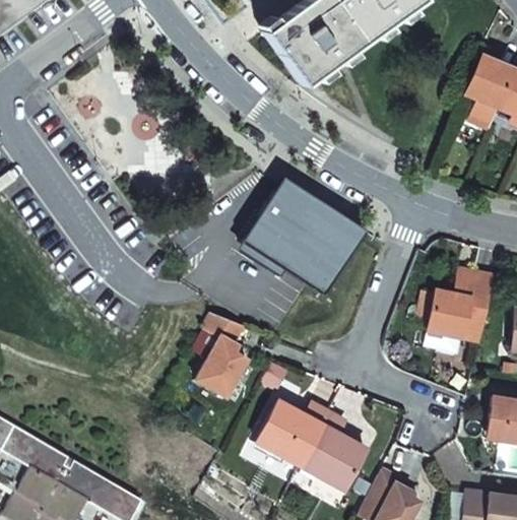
[(0,0),(0,33),(44,0),(0,0)]
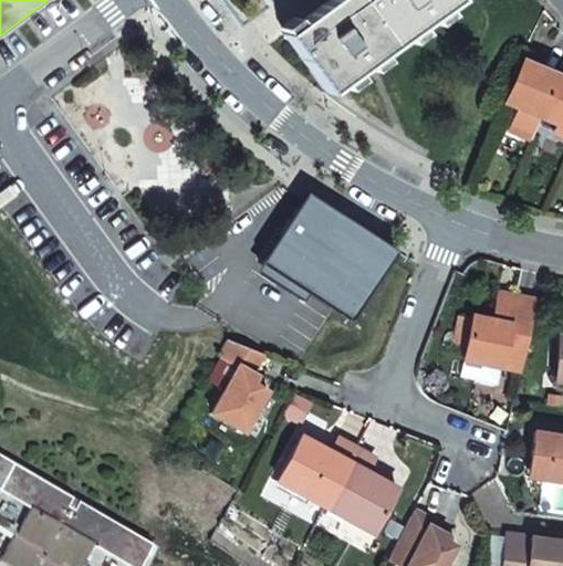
[(329,0),(306,17),(284,33),(327,92),(451,0),(329,0)]
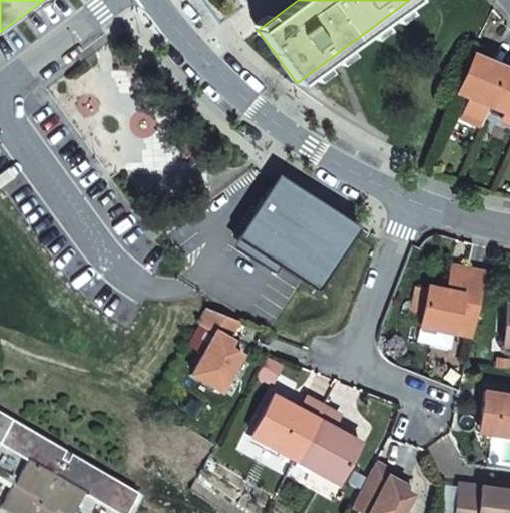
[(491,105),(506,70),(506,69),(475,54),(459,91),(474,98),(491,105)]
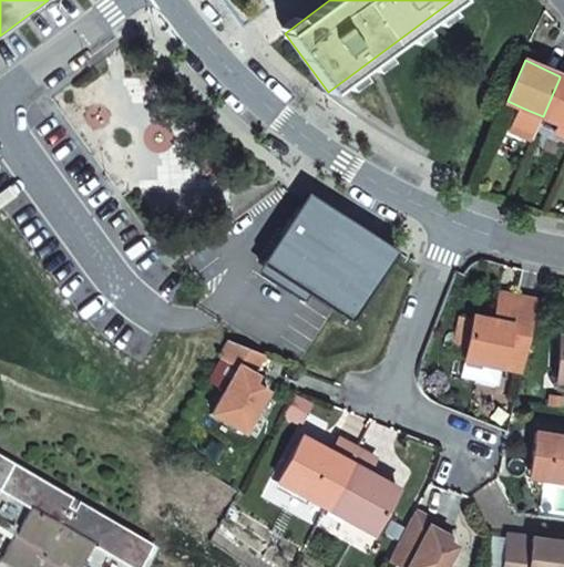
[(560,124),(563,126),(563,78),(561,76),(560,78),(543,116),(560,124)]
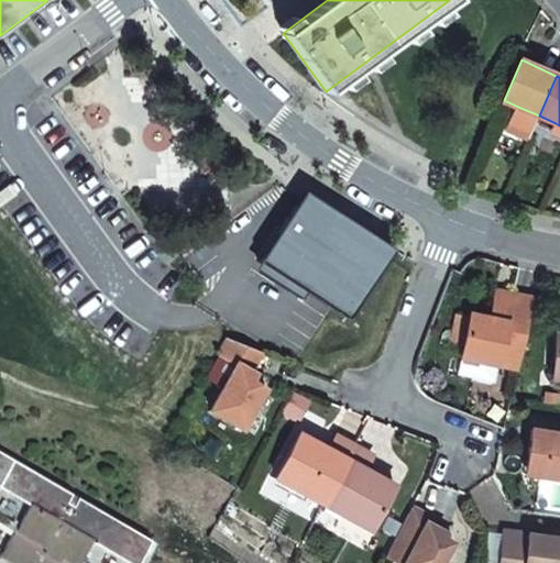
[(520,108),(517,116),(533,122),(539,116),(520,108)]
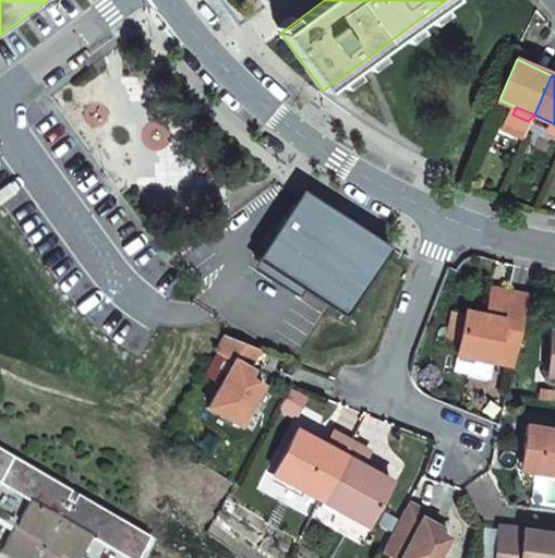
[(308,190),(303,196),(261,259),(349,318),(395,249),(364,227),(345,215),(308,190)]
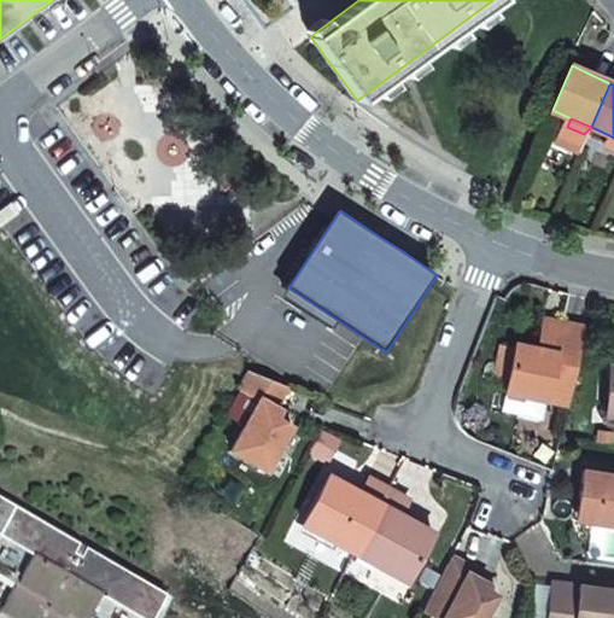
[(554,321),(544,319),(538,349),(547,351),(554,321)]
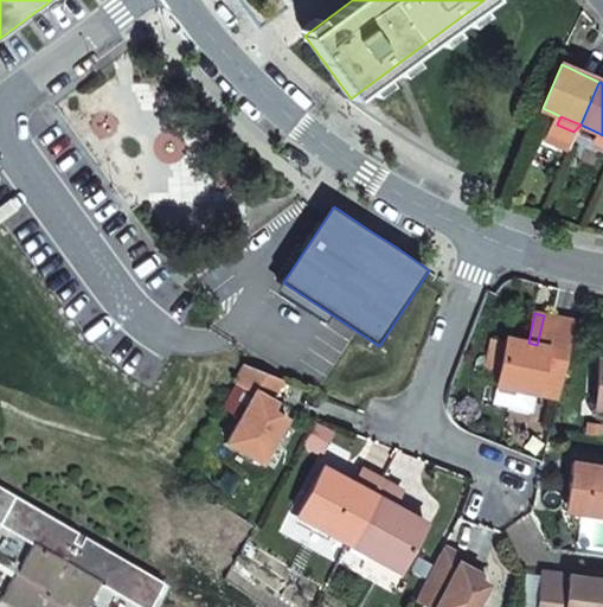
[(528,343),(507,339),(498,384),(539,394),(541,382),(559,385),(573,321),(544,315),(537,345),(528,343)]
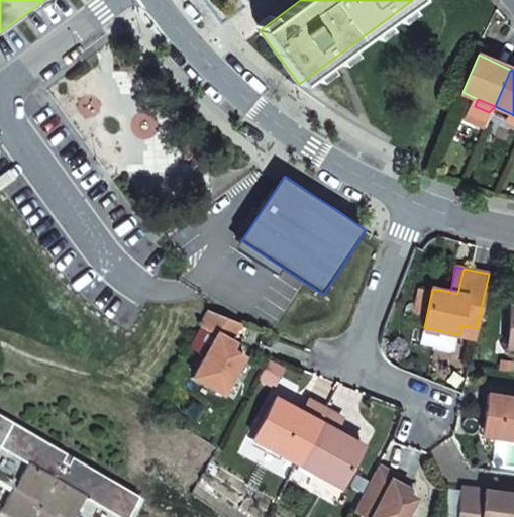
[(217,336),(194,378),(224,395),(246,356),(240,353),(234,349),(237,343),(232,341),(242,324),(241,323),(209,310),(200,324),(217,336)]
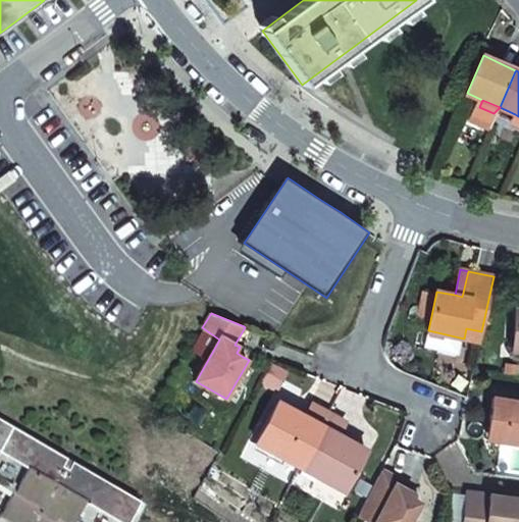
[(466,328),(464,338),(479,342),(481,331),(466,328)]
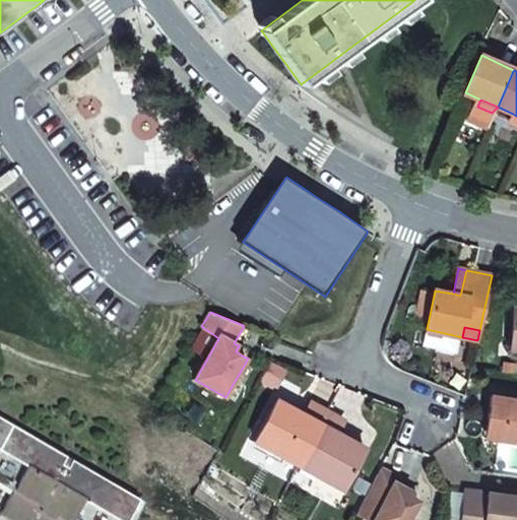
[(501,440),(516,442),(516,400),(493,396),(491,409),(488,423),(503,425),(501,440)]
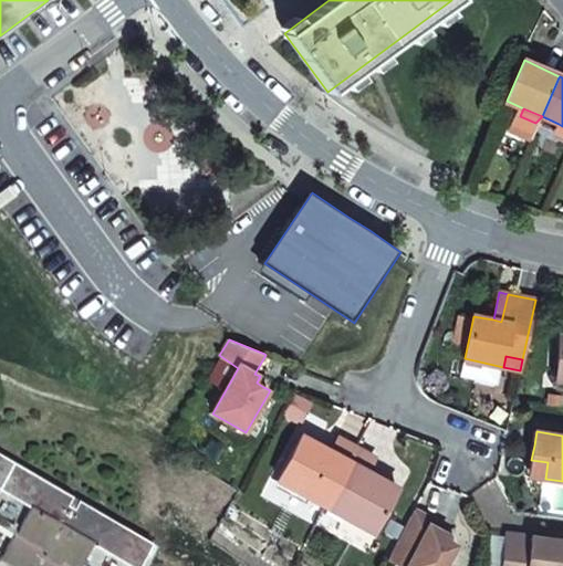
[(333,452),(318,443),(304,436),(279,480),(326,506),(351,462),(360,448),(350,443),(341,438),(336,447),(333,452)]
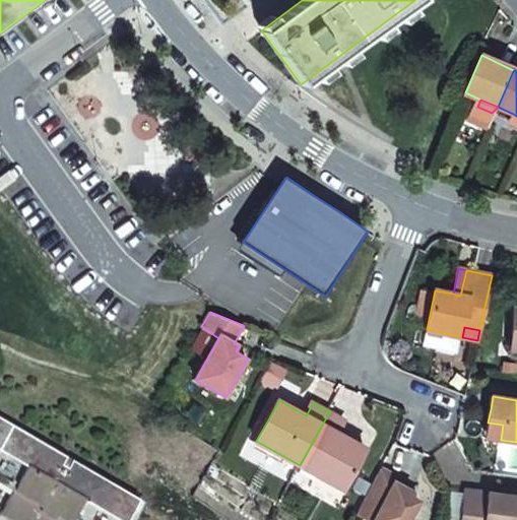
[(309,410),(294,402),(292,407),(306,415),(309,410)]
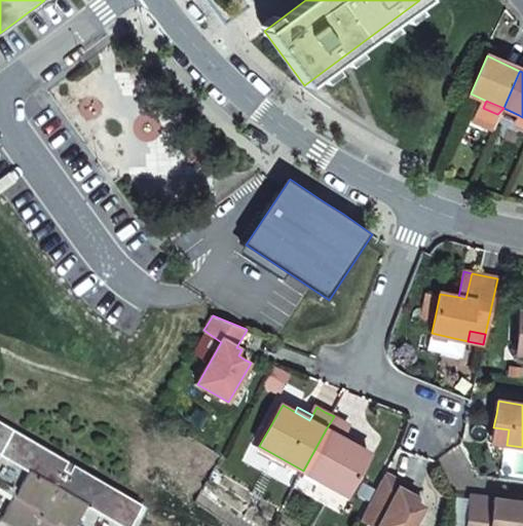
[(303,471),(346,495),(370,453),(358,446),(342,438),(344,434),(349,425),(341,421),(334,416),(326,429),(303,471)]
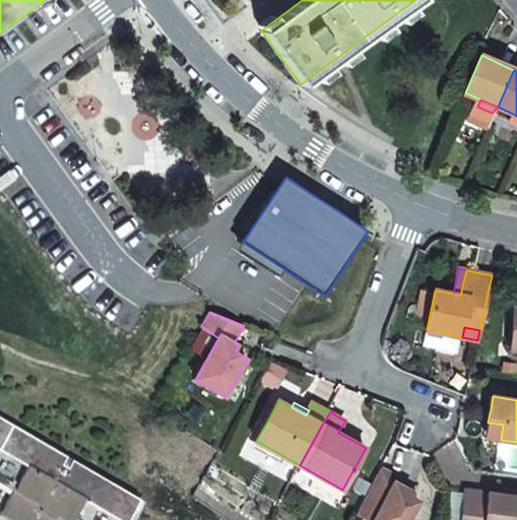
[(0,415),(0,512),(13,519),(129,519),(142,499),(0,415)]
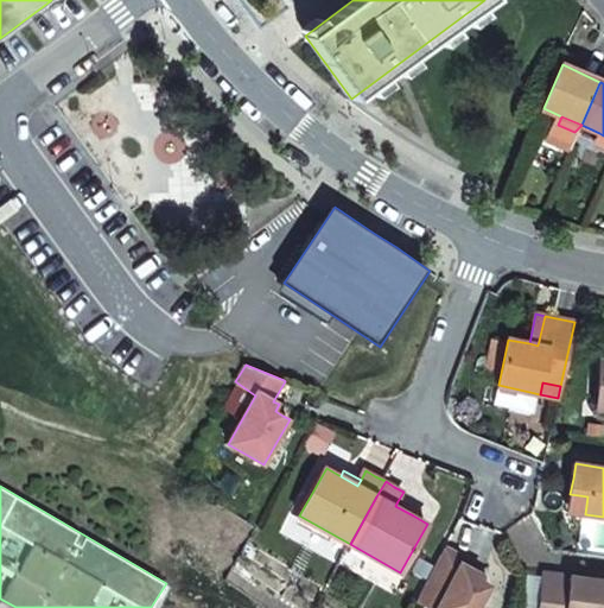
[(567,511),(585,514),(587,496),(570,494),(567,511)]
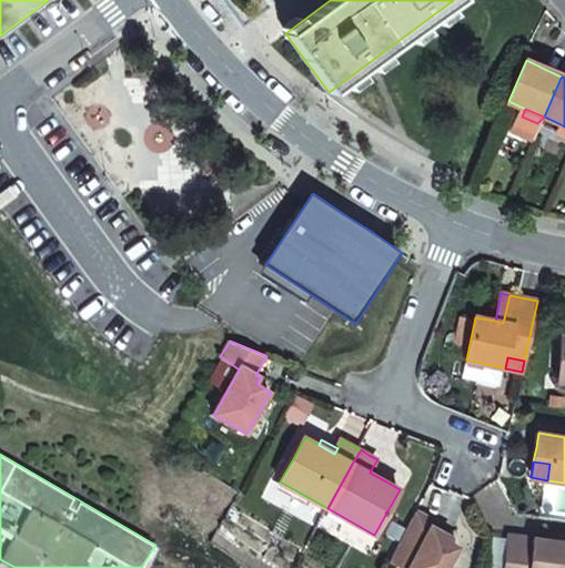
[(370,473),(386,482),(389,477),(372,468),(370,473)]
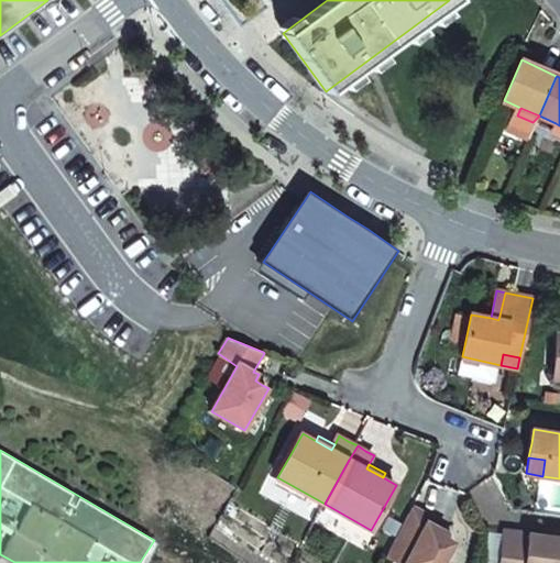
[(414,506),(386,555),(399,562),(448,562),(445,562),(456,542),(446,537),(448,532),(443,530),(429,522),(432,517),(424,511),(414,506)]
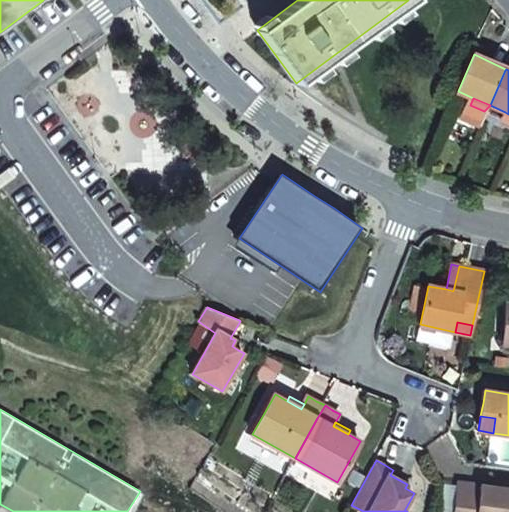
[(405,477),(393,470),(390,475),(403,482),(405,477)]
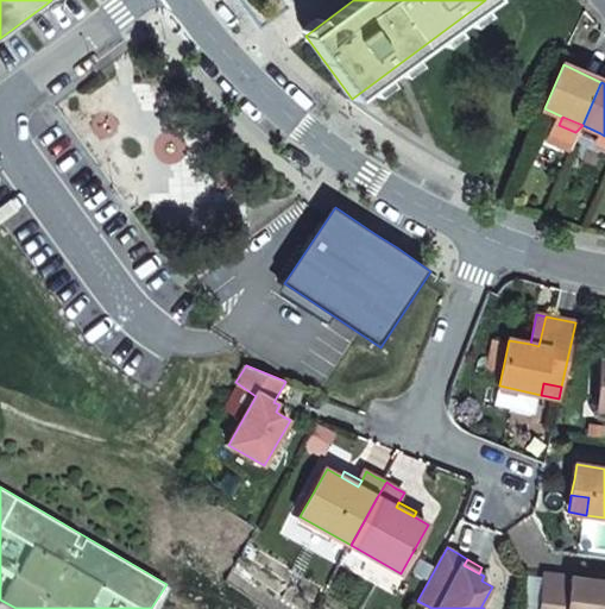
[(604,578),(592,577),(592,585),(575,583),(575,575),(562,573),(548,571),(543,608),(604,608),(604,578)]
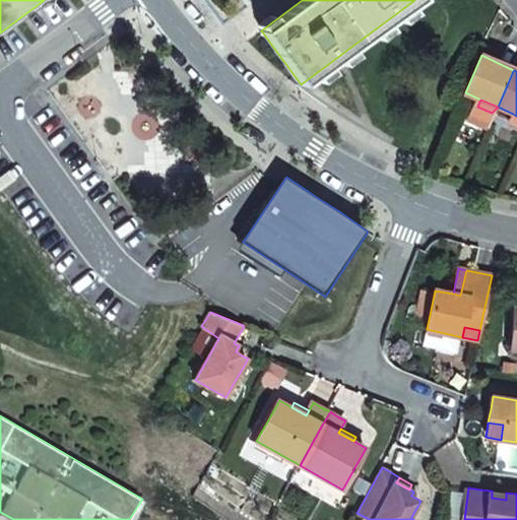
[(506,493),(492,491),(492,498),(506,500),(506,493)]
